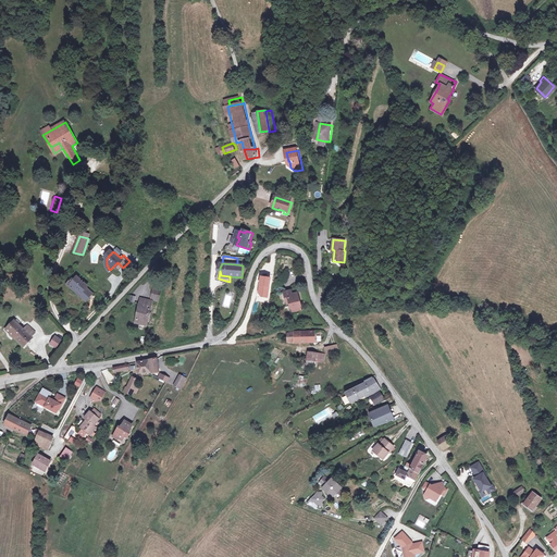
[(86,288),(89,286),(77,276),(72,283),(71,281),(67,284),(73,289),(75,287),(83,293),(81,295),(87,300),(94,293),(88,289),(88,291),(86,288)]
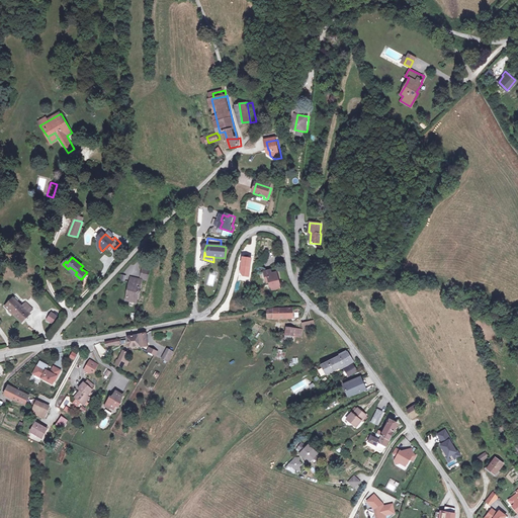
[(146,276),(149,277),(151,269),(144,268),(142,276),(146,276)]
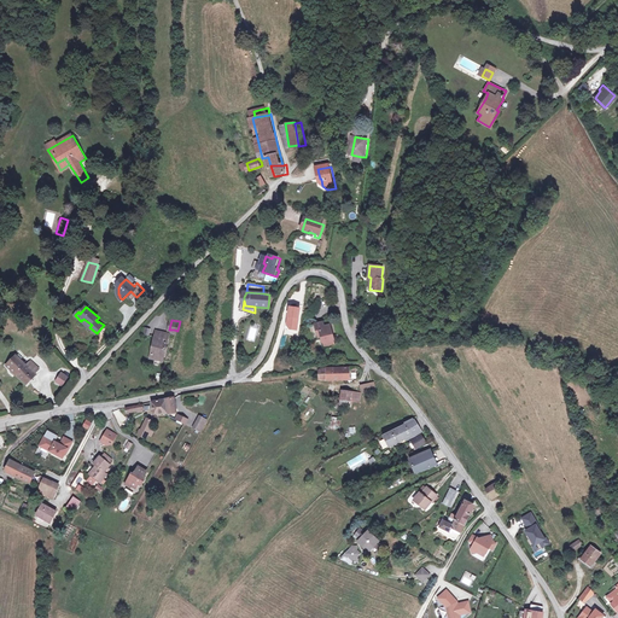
[(318,331),(321,330),(322,336),(324,340),(334,338),(331,324),(325,325),(324,320),(315,322),(318,331)]
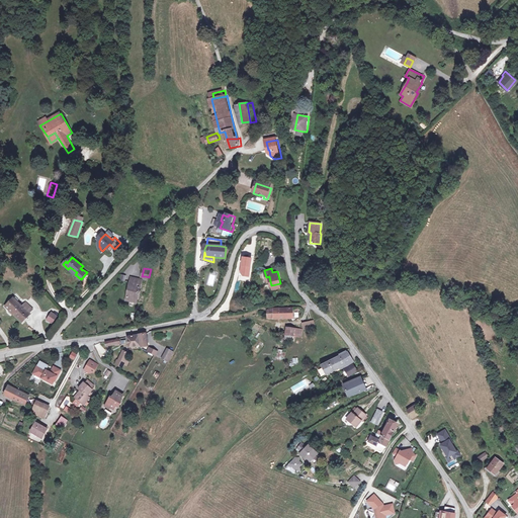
[(143,278),(132,276),(126,294),(134,296),(133,299),(138,300),(143,278)]
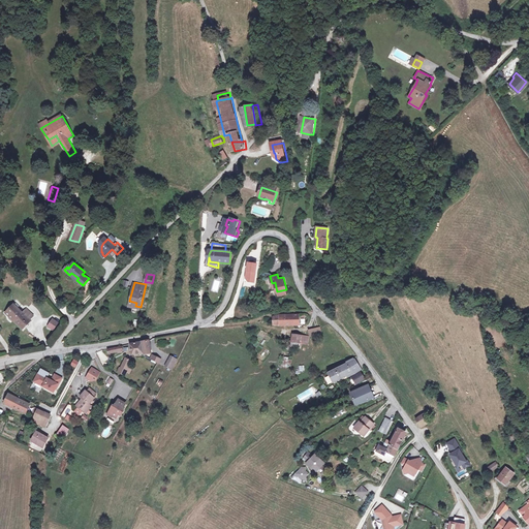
[(23,328),(34,315),(28,308),(21,315),(18,312),(12,317),(23,328)]
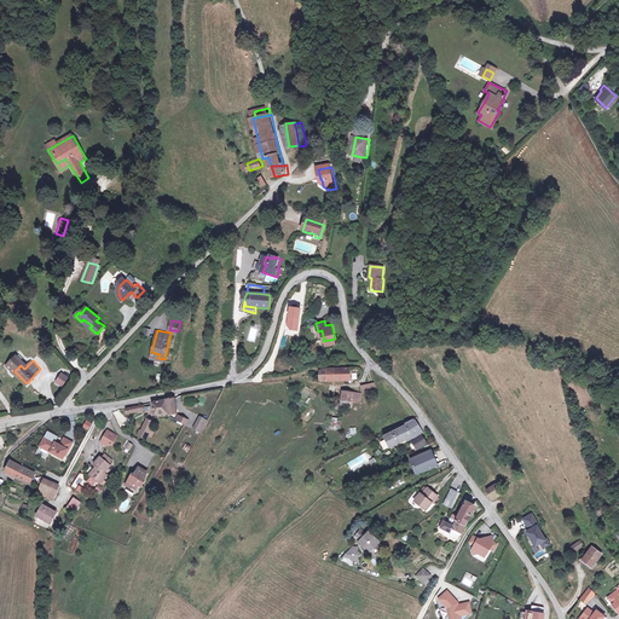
[(336,369),(328,370),(322,371),(320,371),(322,382),(351,381),(350,369),(347,369),(336,369)]
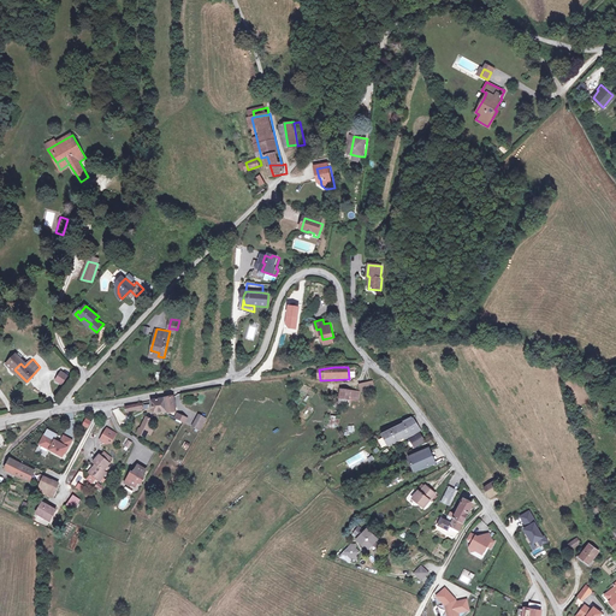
[(60,371),(54,380),(61,385),(69,375),(60,371)]
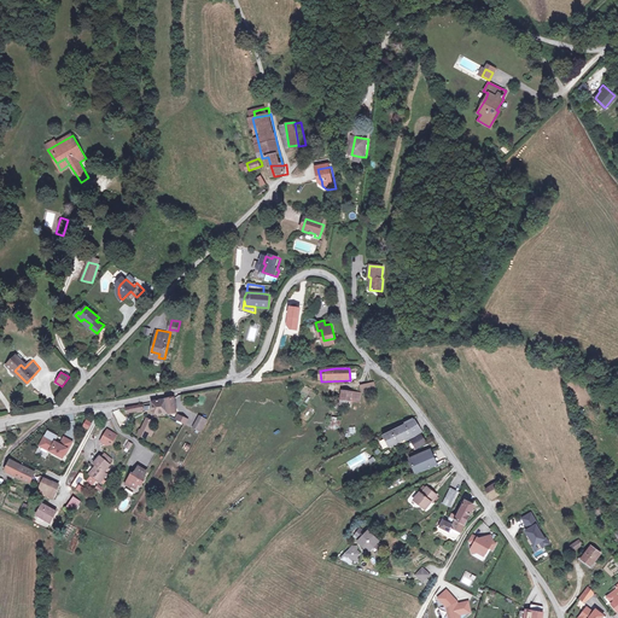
[(353,397),(354,390),(345,390),(345,391),(342,391),(342,398),(349,398),(349,402),(353,402),(353,397)]
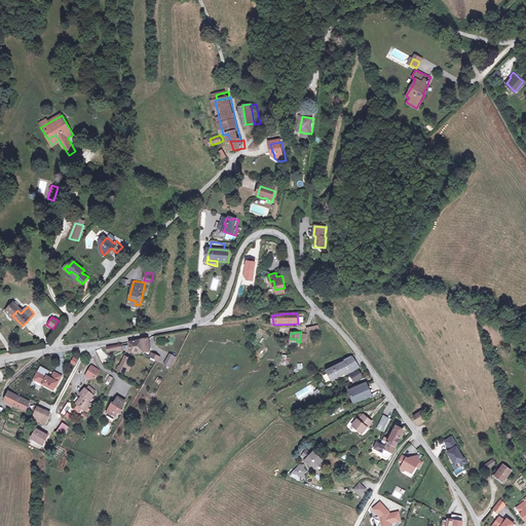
[(150,349),(149,337),(142,338),(143,350),(150,349)]
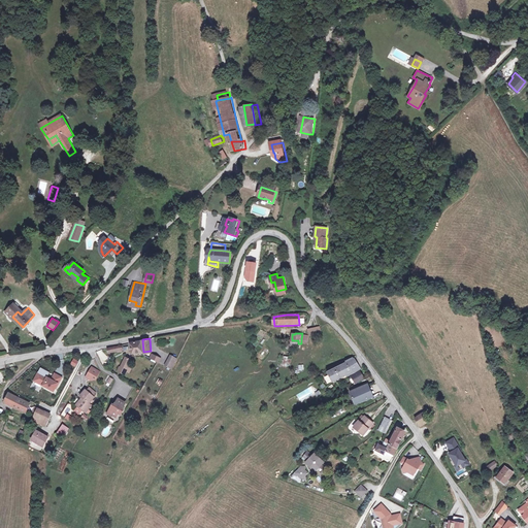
[(132,353),(143,352),(142,339),(130,342),(132,353)]
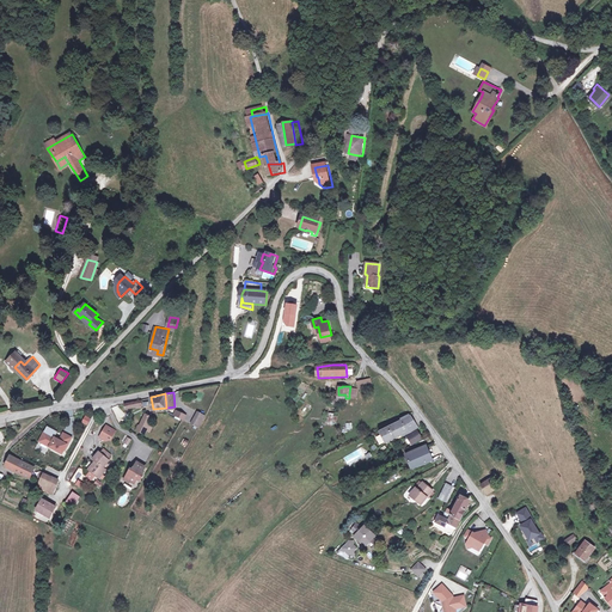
[(199,409),(191,421),(199,424),(206,412),(199,409)]
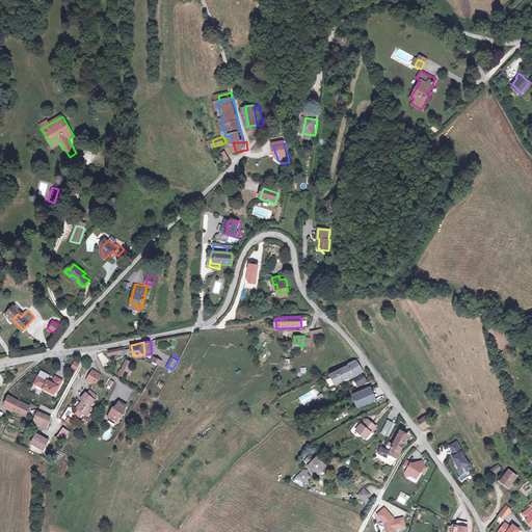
[(282,368),(289,370),(291,360),(284,358),(282,368)]
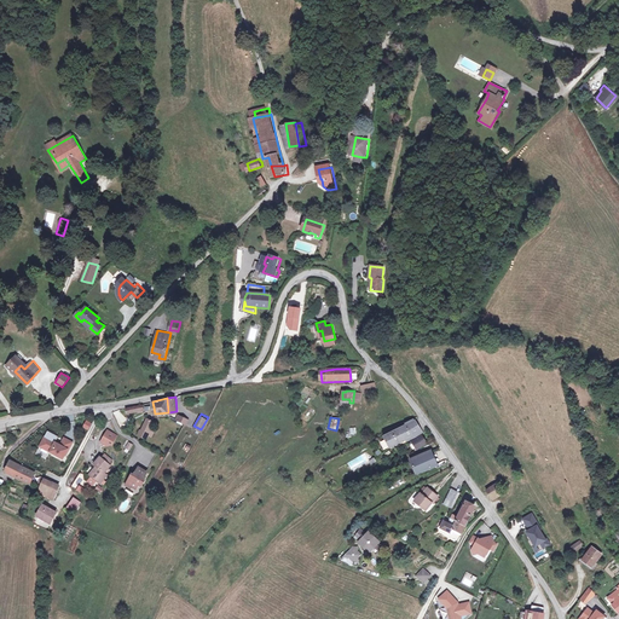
[(152,427),(156,422),(150,418),(142,434),(146,438),(149,434),(152,427)]
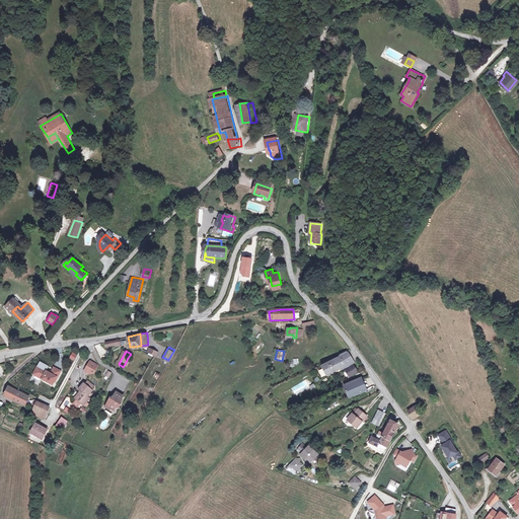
[(340,356),(322,364),(327,374),(335,370),(332,367),(338,364),(340,368),(345,365),(354,360),(349,353),(341,358),(340,356)]
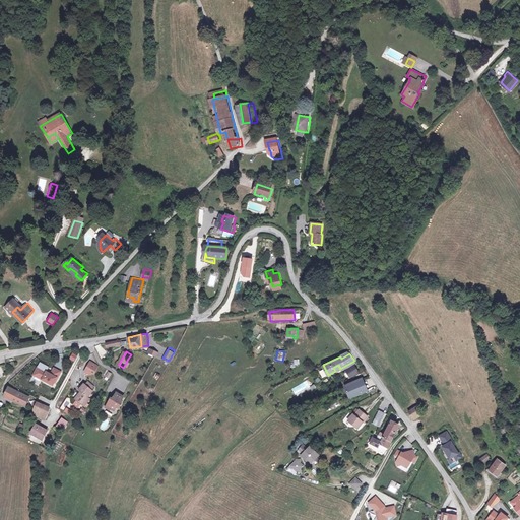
[(91,361),(87,368),(95,373),(100,365),(91,361)]
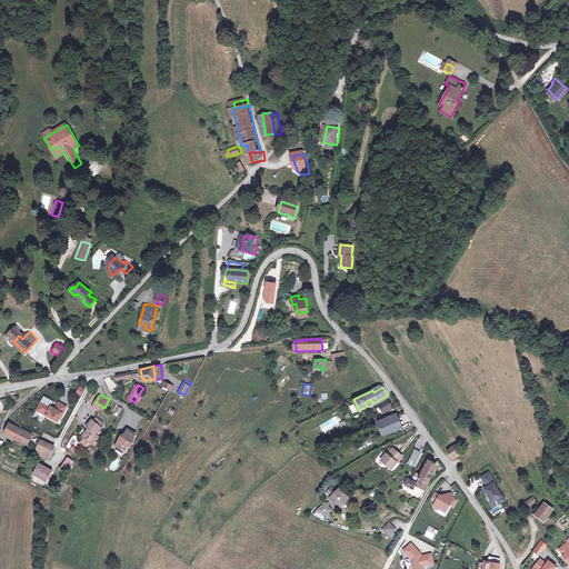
[(388,400),(379,406),(382,410),(391,406),(388,400)]
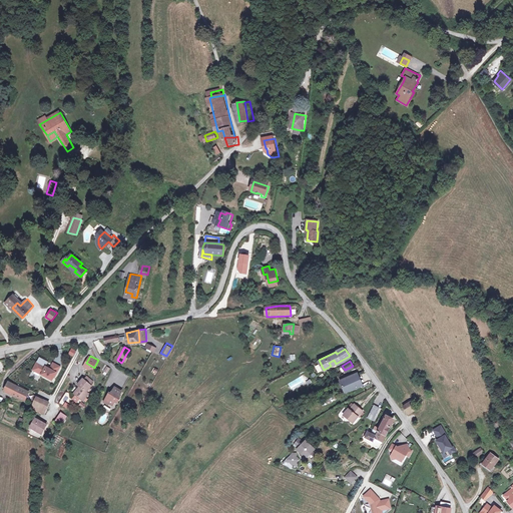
[(51,368),(40,362),(36,370),(53,379),(57,371),(58,372),(61,366),(54,362),(51,368)]
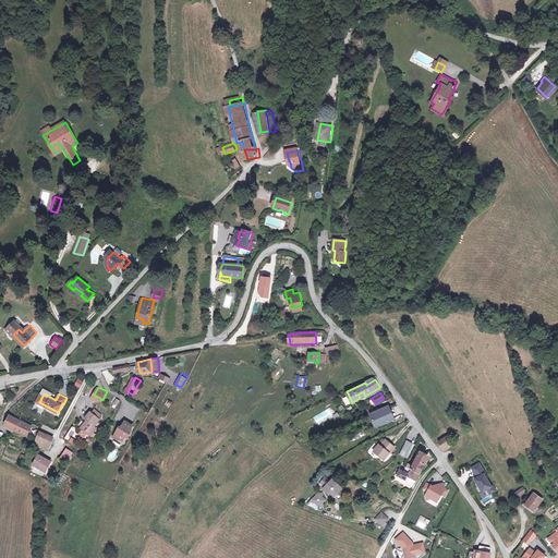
[(371,416),(377,427),(395,417),(388,407),(371,416)]
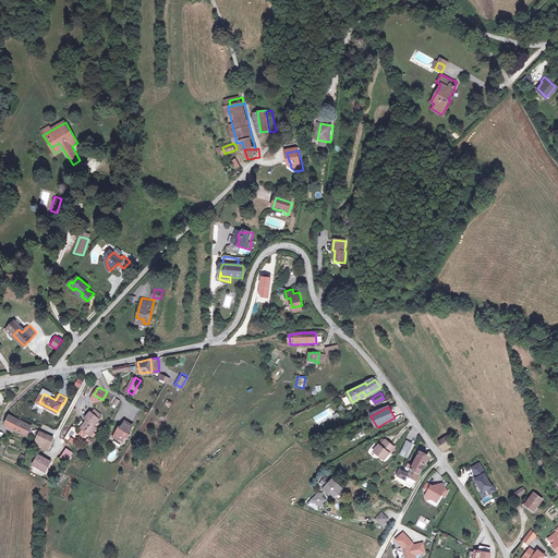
[(94,411),(101,419),(104,416),(101,415),(104,413),(97,408),(94,411)]
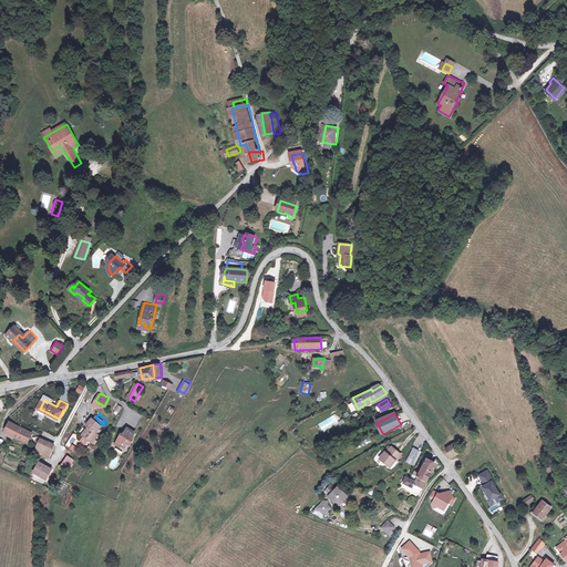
[(95,418),(94,416),(88,423),(91,426),(84,433),(93,442),(100,435),(96,432),(103,425),(95,418)]
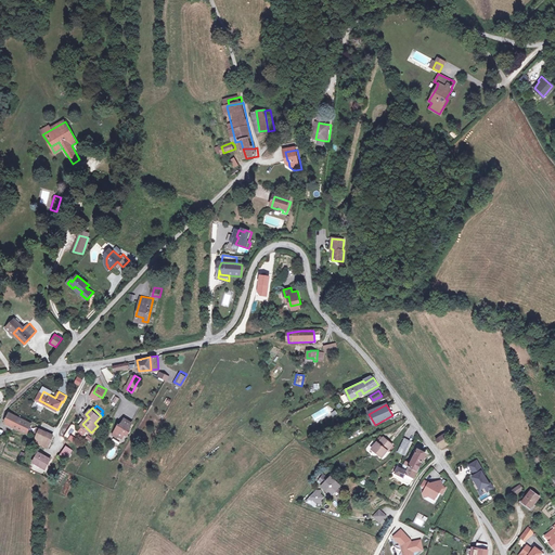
[(11,413),(5,423),(27,434),(31,424),(11,413)]
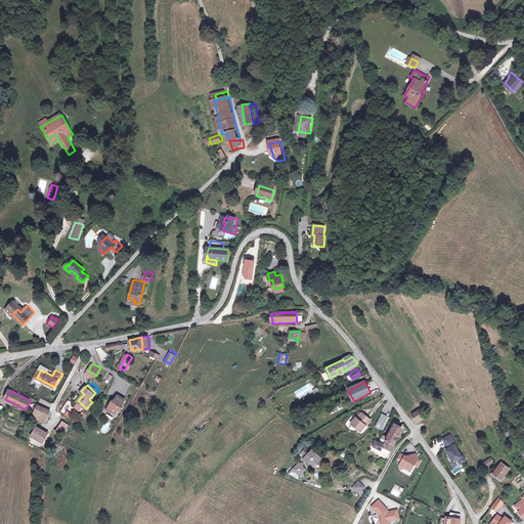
[(111,406),(113,411),(114,410),(118,412),(120,407),(123,409),(125,404),(124,403),(127,398),(120,394),(116,401),(114,400),(111,406)]
